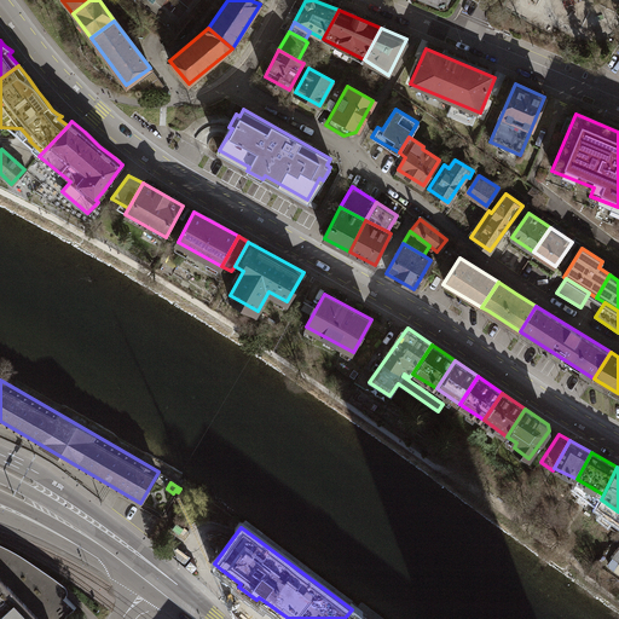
[(0,618),(63,618),(65,618),(77,608),(65,596),(58,590),(50,583),(22,565),(9,556),(0,551),(0,618)]
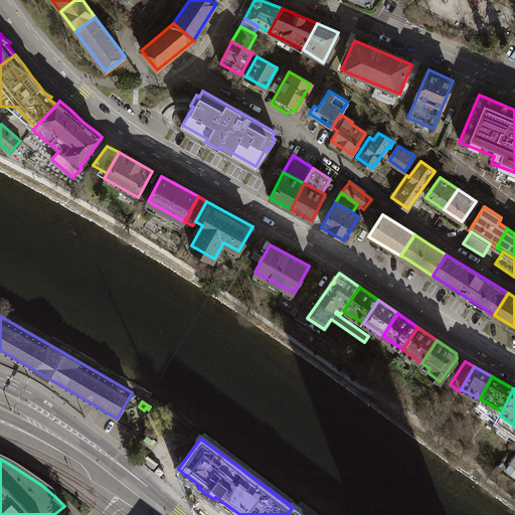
[(305,514),(294,506),(293,507),(287,514),(305,514)]
